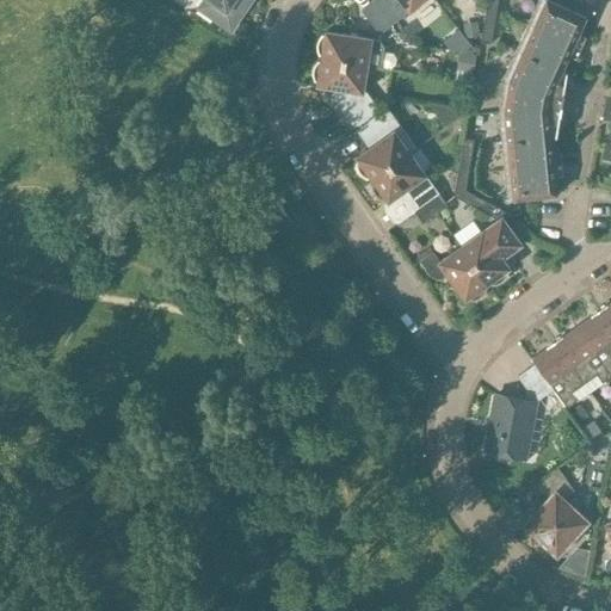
[(204,0),(198,8),(230,31),(252,0),(204,0)]
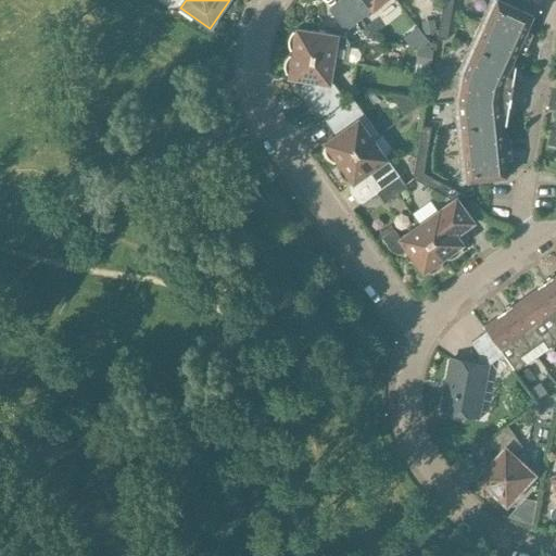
[(341,0),(329,10),(346,32),(386,0),(341,0)]
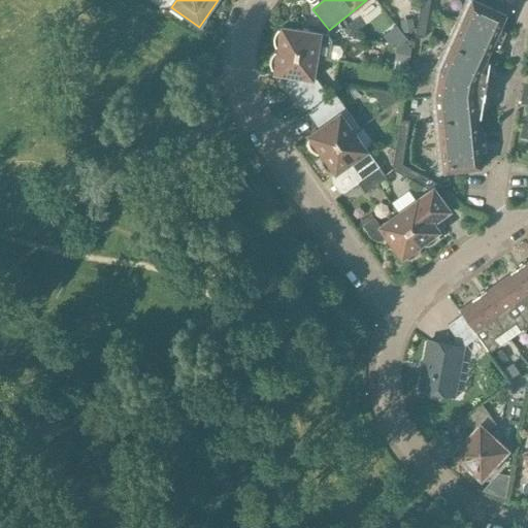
[(482,71),(506,15),(472,0),(465,0),(435,67),(430,97),(438,172),(482,168),(475,107),(484,106),(489,74),(482,71)]
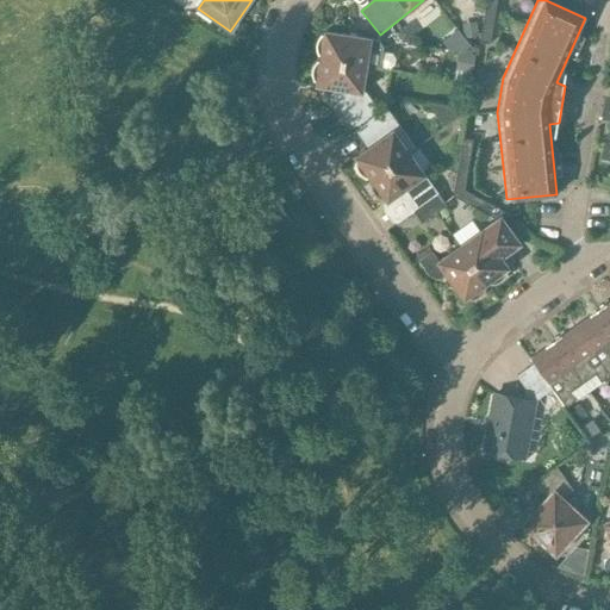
[(485,18),(495,19),(497,7),(486,5),(485,18)]
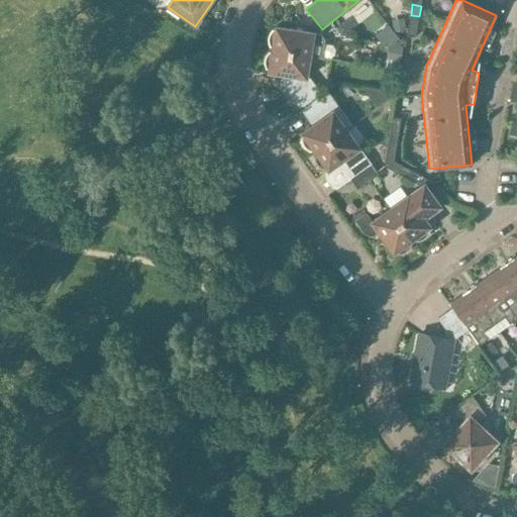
[(409,25),(417,26),(419,16),(411,15),(409,25)]
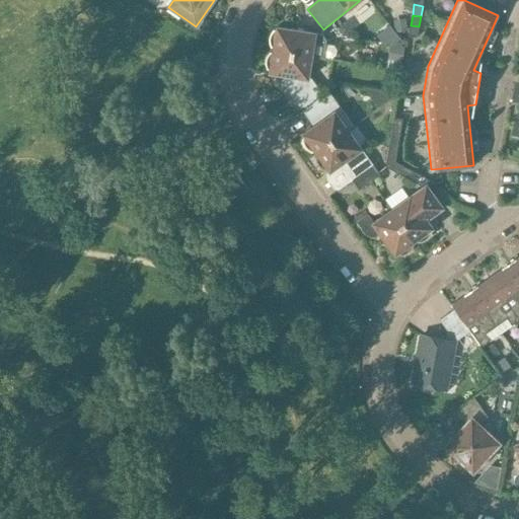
[(404,18),(393,20),(395,32),(398,31),(405,30),(406,30),(404,18)]
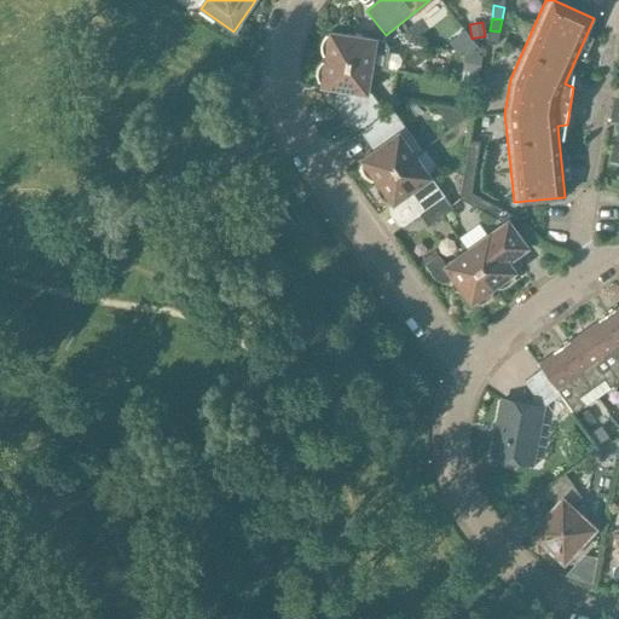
[(490,30),(487,44),(498,45),(499,32),(490,30)]
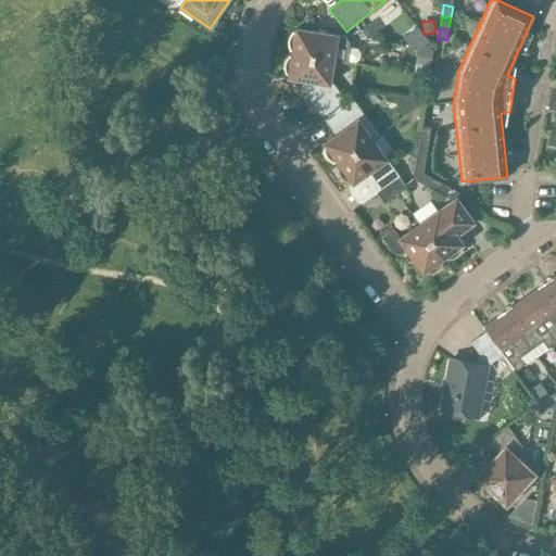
[(289,49),(290,51),(292,50),(293,50),(293,53),(335,60),(348,62),(357,63),(361,60),(362,53),(358,48),(350,47),(350,43),(345,37),(338,36),(297,29),(297,33),(294,33),(294,32),(292,33),(291,35),(290,37),(289,39),(289,41),(289,45),(289,47),(289,49)]
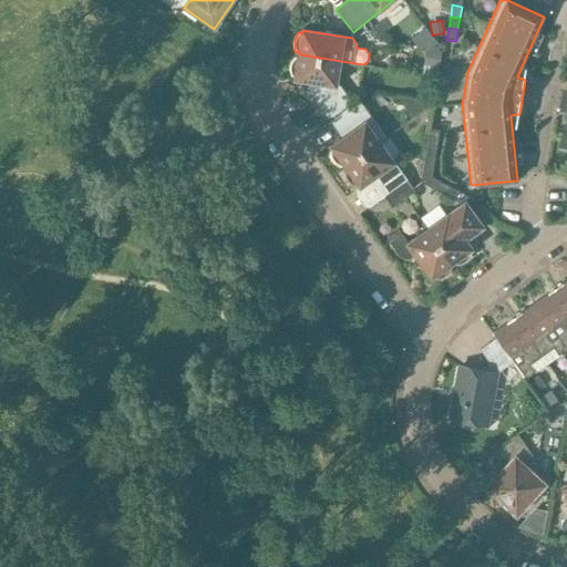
[(426,49),(424,65),(440,68),(442,51),(426,49)]
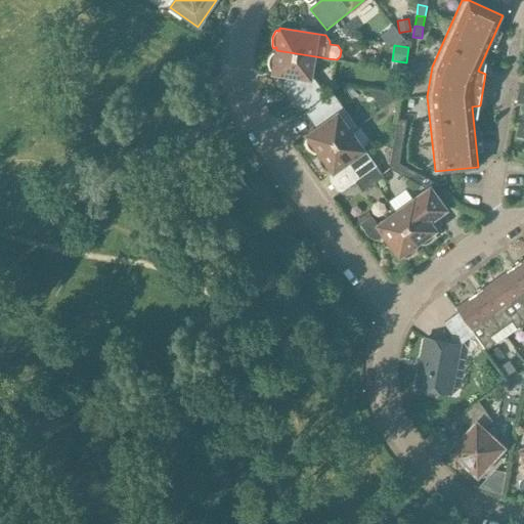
[(272,74),(292,77),(290,89),(298,101),(319,86),(315,81),(311,80),(315,56),(276,50),(275,53),(274,53),(273,52),(272,53),(270,55),(269,57),(268,59),(268,61),(268,63),(268,67),(269,69),(270,71),(271,70),(273,70),(272,74)]
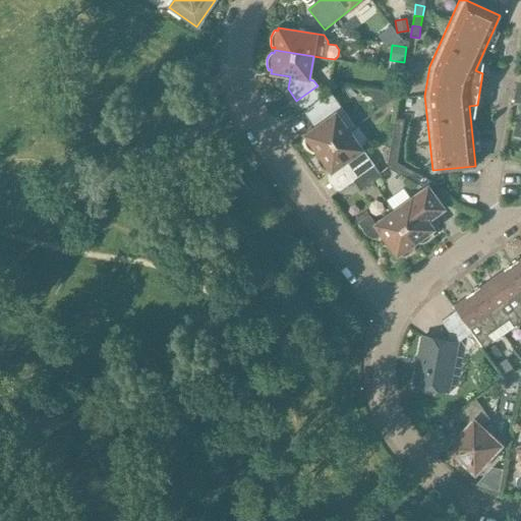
[(304,134),(306,136),(305,137),(303,137),(303,139),(304,142),(304,145),(305,147),(307,149),(308,150),(310,152),(312,153),(314,153),(314,152),(316,151),(317,153),(350,130),(317,85),(296,101),(310,121),(314,118),(319,124),(304,134)]
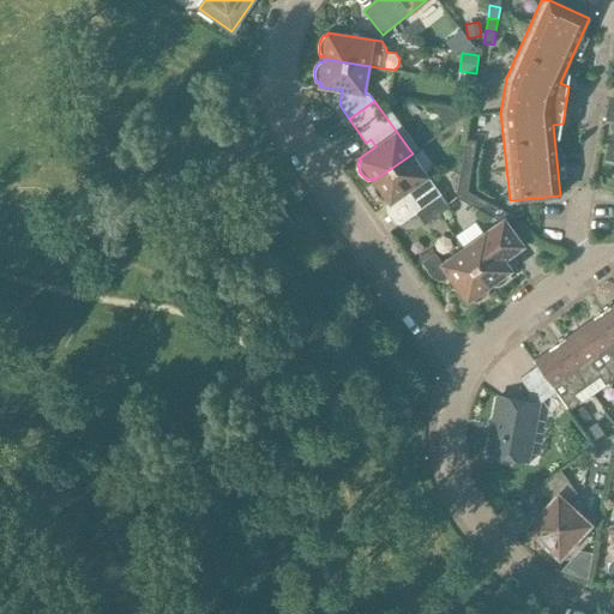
[(463,109),(429,103),(447,128),(467,114),(463,109)]
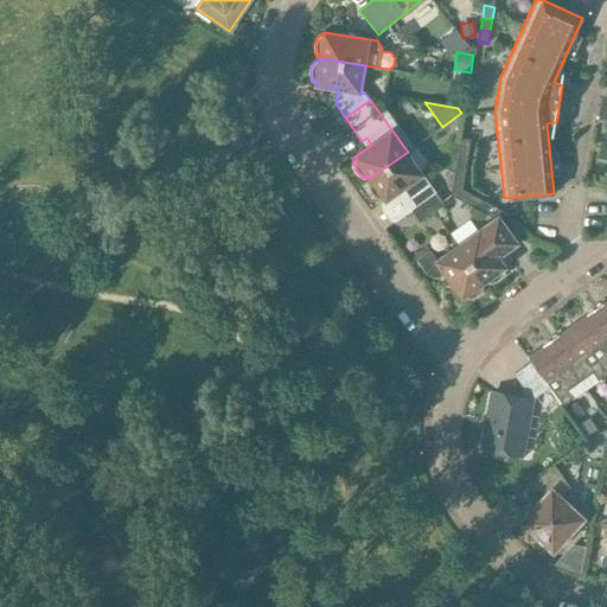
[(461,138),(459,151),(470,153),(471,140),(461,138)]
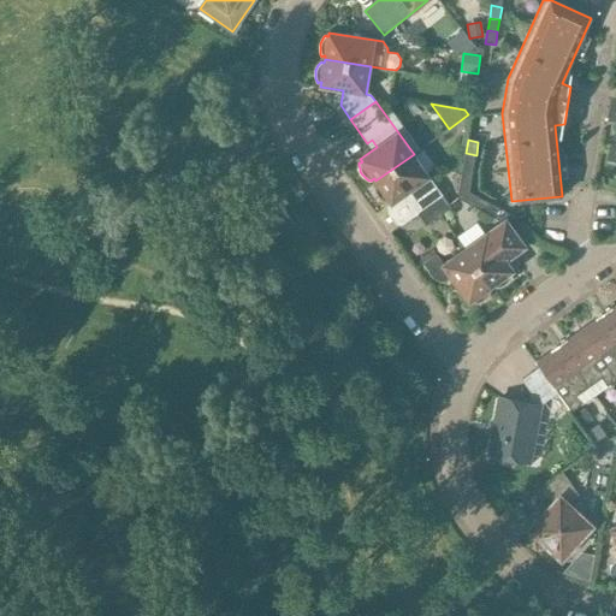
[(463,165),(474,167),(477,155),(466,153),(463,165)]
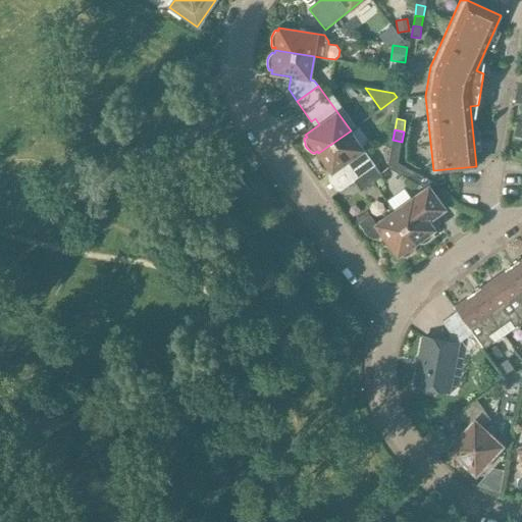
[(319,156),(317,156),(317,159),(318,161),(318,163),(319,165),(321,167),(322,168),(324,170),(326,171),(328,171),(328,170),(330,169),(332,172),(346,162),(351,168),(347,171),(354,180),(375,166),(351,131),(318,153),(320,156),(319,156)]
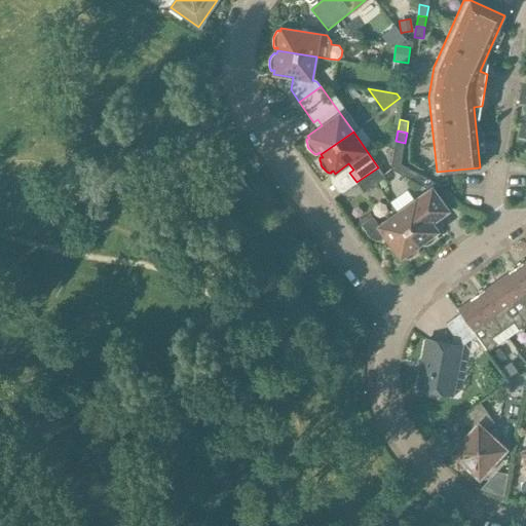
[(396,141),(393,151),(403,153),(405,143),(396,141)]
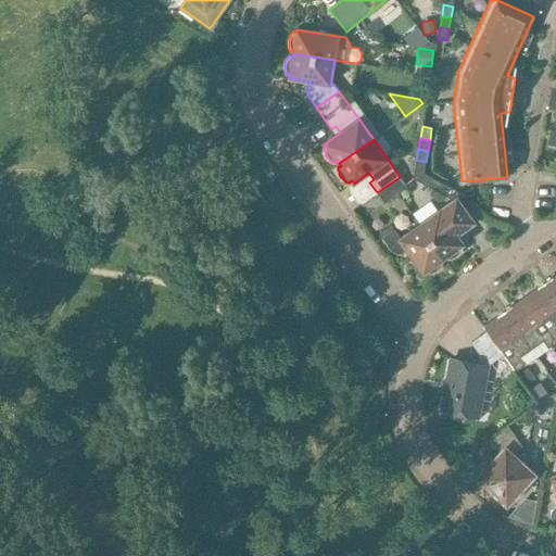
[(416,160),(413,178),(424,174),(426,162),(416,160)]
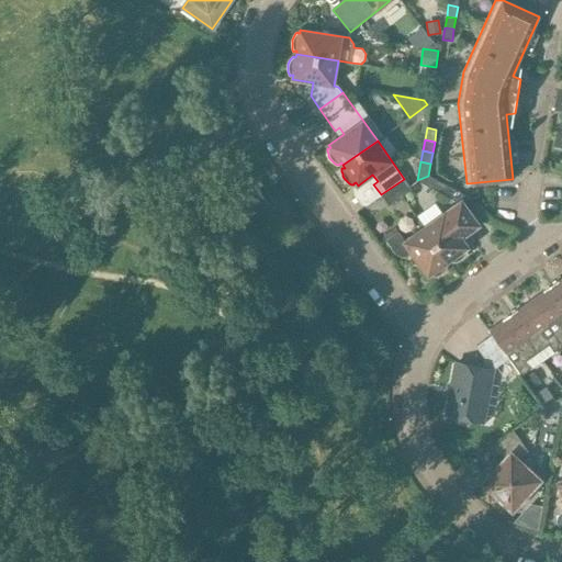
[(442,182),(428,176),(417,180),(437,191),(442,182)]
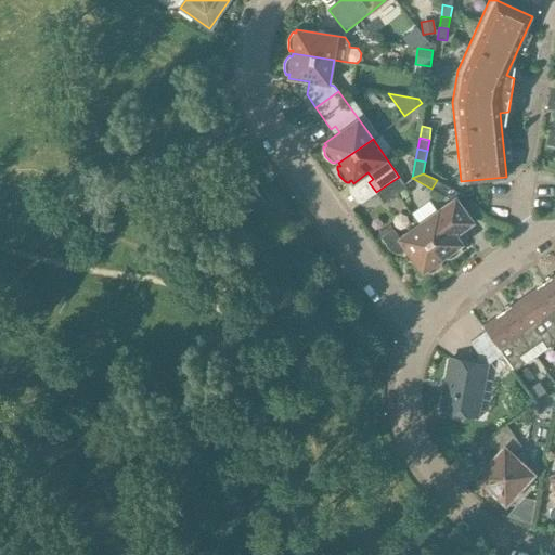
[(399,177),(376,192),(384,203),(407,188),(399,177)]
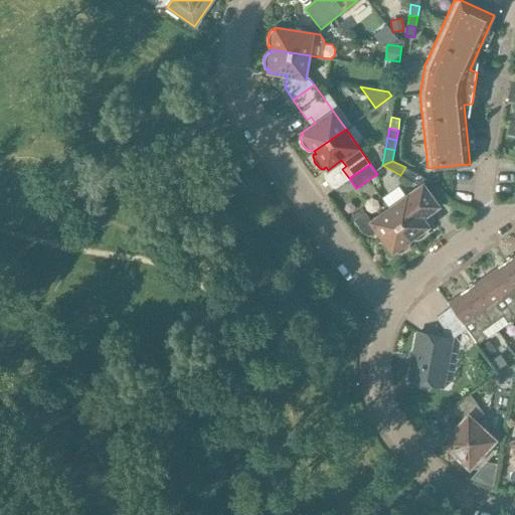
[(405,167),(400,175),(413,182),(417,174),(405,167)]
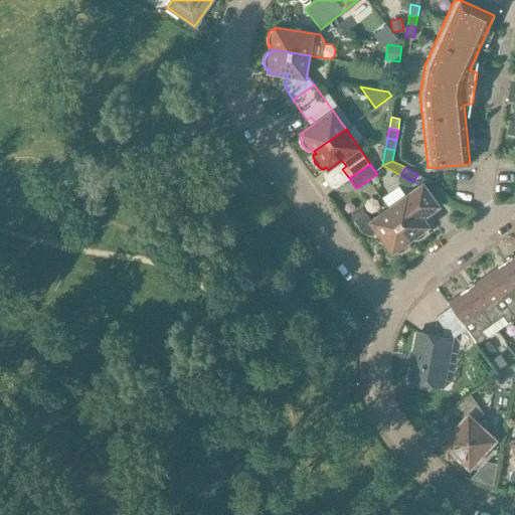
[(389,207),(388,208),(411,239),(413,238),(414,239),(413,240),(415,240),(416,240),(417,240),(418,240),(420,239),(421,239),(422,238),(423,238),(424,237),(425,236),(426,235),(426,234),(427,233),(428,232),(428,231),(430,229),(427,229),(426,228),(430,226),(423,218),(419,212),(425,208),(430,213),(440,206),(428,190),(435,186),(431,181),(426,179),(417,174),(413,182),(419,186),(405,196),(389,207)]
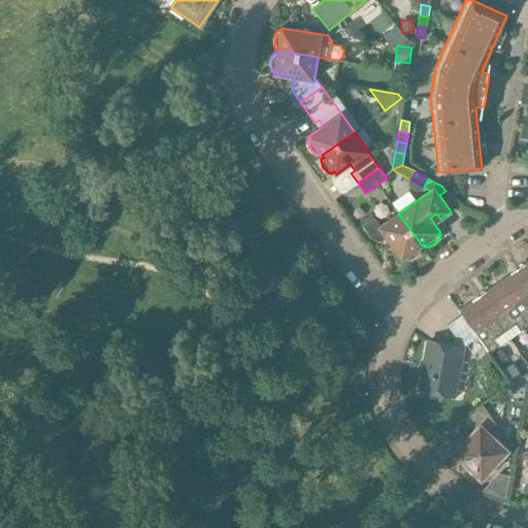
[(363,225),(372,237),(373,238),(374,239),(376,240),(377,240),(380,240),(381,240),(383,240),(384,239),(386,238),(387,237),(402,259),(405,257),(405,259),(405,260),(408,260),(410,260),(413,259),(415,258),(417,257),(418,255),(420,254),(421,252),(422,249),(420,249),(419,248),(422,245),(398,213),(381,226),(373,218),(363,225)]
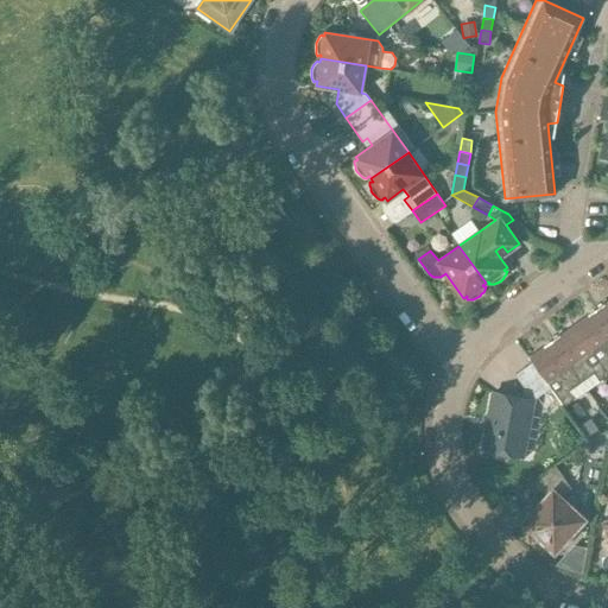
[(596,309),(607,324),(607,302),(605,304),(605,303),(596,309)]
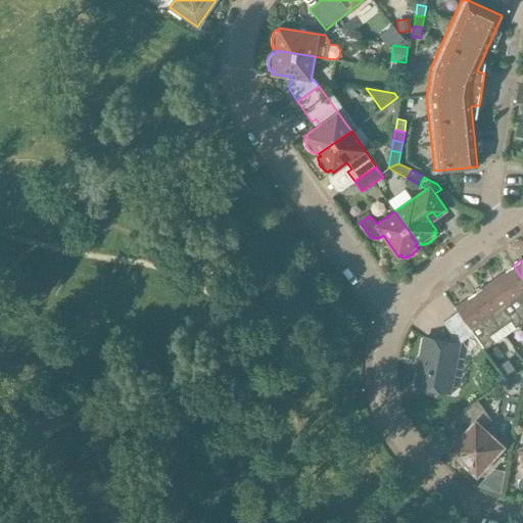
[(494,280),(522,320),(522,279),(513,266),(506,271),(507,272),(494,280)]
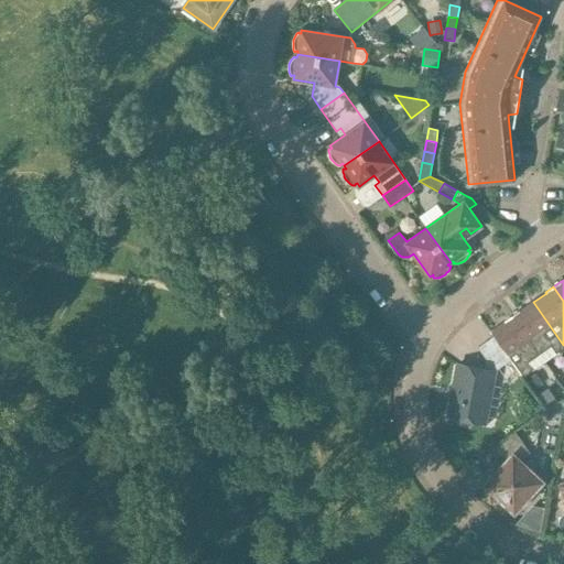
[(511,316),(539,355),(551,346),(556,354),(563,347),(563,345),(533,302),(520,312),(519,311),(511,316)]
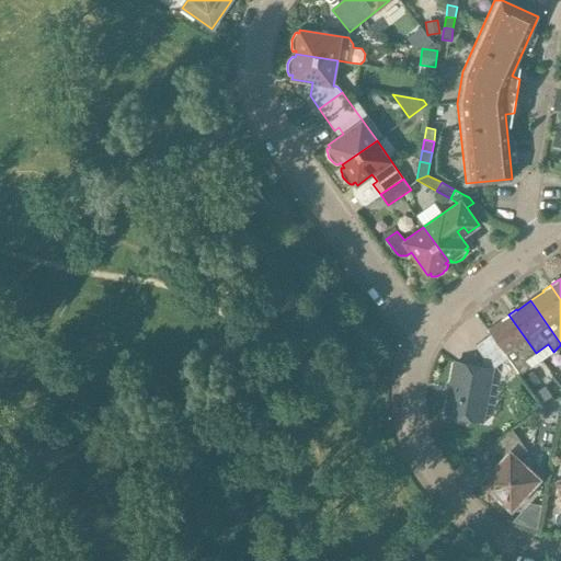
[(508,357),(521,375),(530,368),(525,361),(536,353),(508,315),(502,319),(503,320),(490,329),(490,328),(489,329),(492,334),(508,357)]
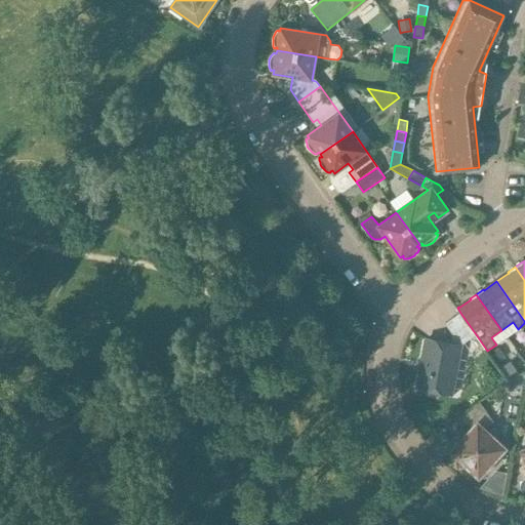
[(417,388),(451,394),(460,346),(476,334),(460,313),(445,323),(452,334),(451,344),(427,339),(417,388)]
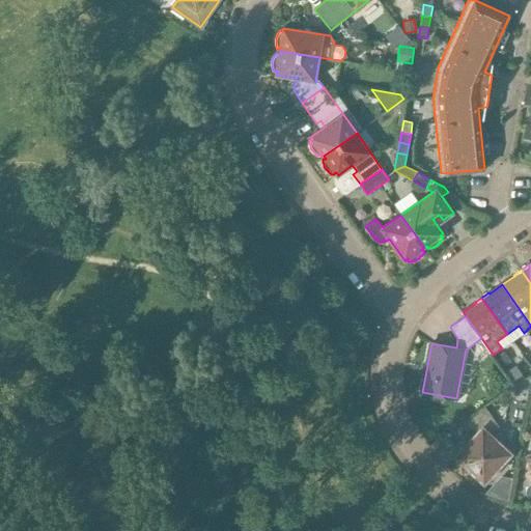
[(504,352),(497,357),(504,367),(511,362),(504,352)]
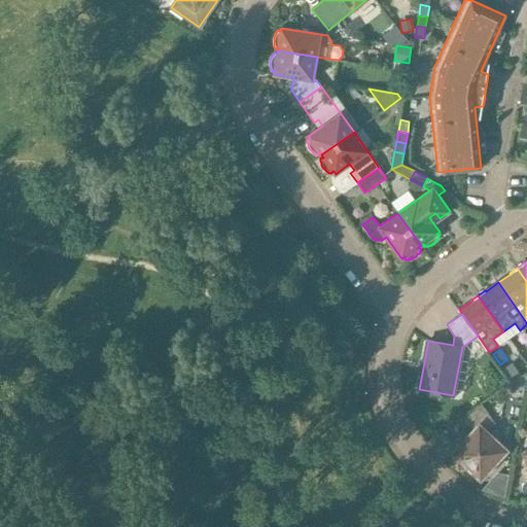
[(492,356),(489,352),(489,351),(480,357),(483,362),(492,356)]
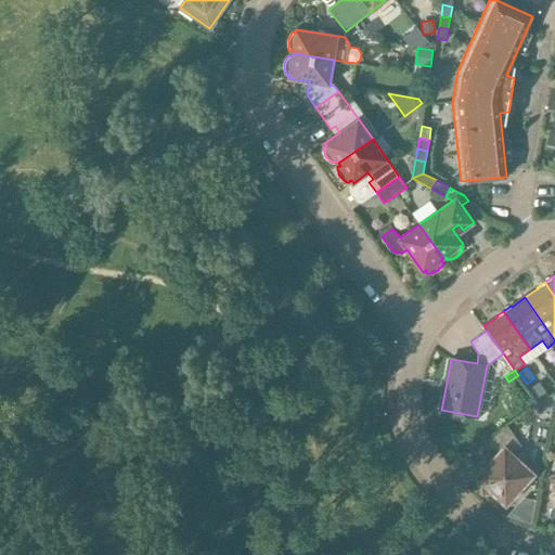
[(536,399),(545,391),(540,383),(529,390),(536,399)]
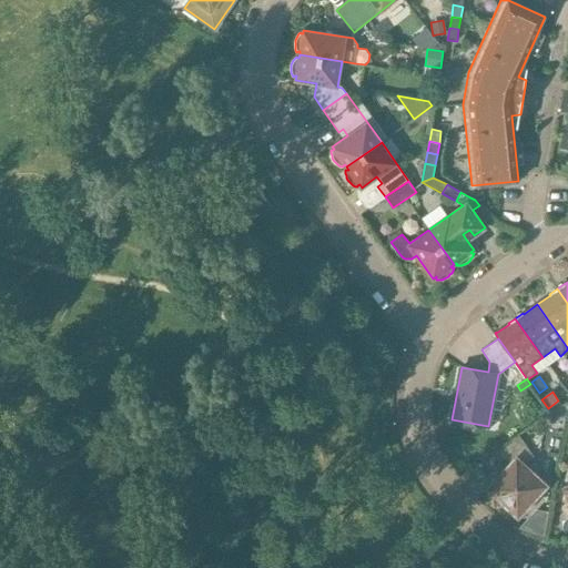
[(534,456),(519,436),(483,460),(484,463),(490,457),(503,474),(489,488),(518,515),(546,485),(525,466),(534,456)]
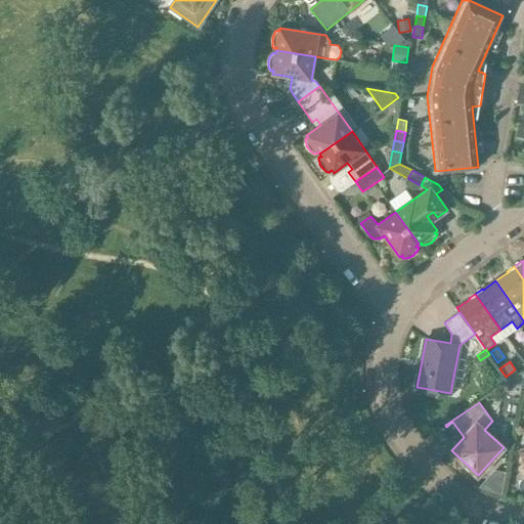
[(489,467),(484,487),(499,491),(505,471),(489,467)]
